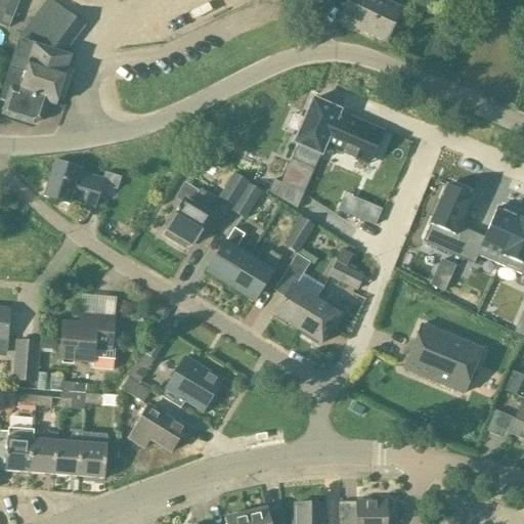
[(0,0),(0,25),(8,29),(19,0),(0,0)]
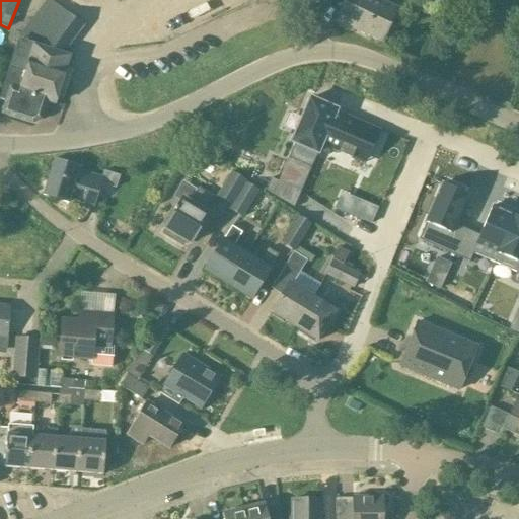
[(18,92),(47,101),(56,103),(70,56),(64,54),(85,24),(52,0),(46,0),(11,48),(29,56),(24,74),(8,68),(2,88),(3,88),(9,90),(10,88),(19,91),(18,92)]
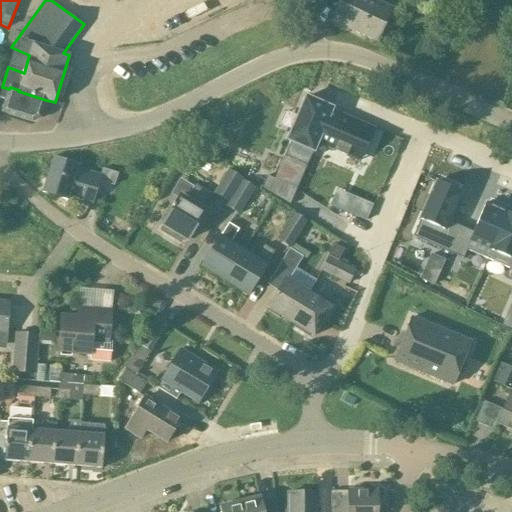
[(377,42),(393,8),(376,0),(332,0),(339,3),(331,20),(377,42)]
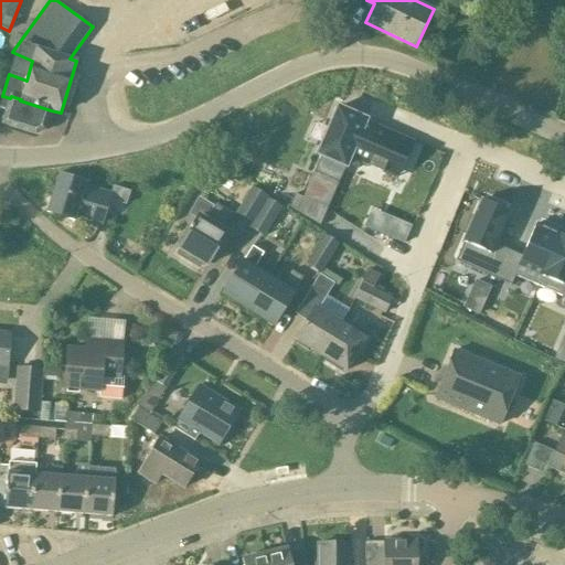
[(44,129),(51,110),(20,100),(21,99),(11,96),(10,98),(3,96),(0,107),(0,109),(7,112),(2,124),(36,134),(44,129)]
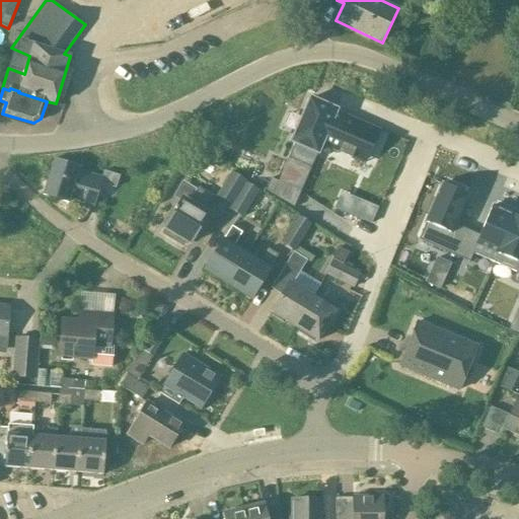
[(303,89),(283,132),(309,145),(314,133),(326,106),(329,101),(303,89)]
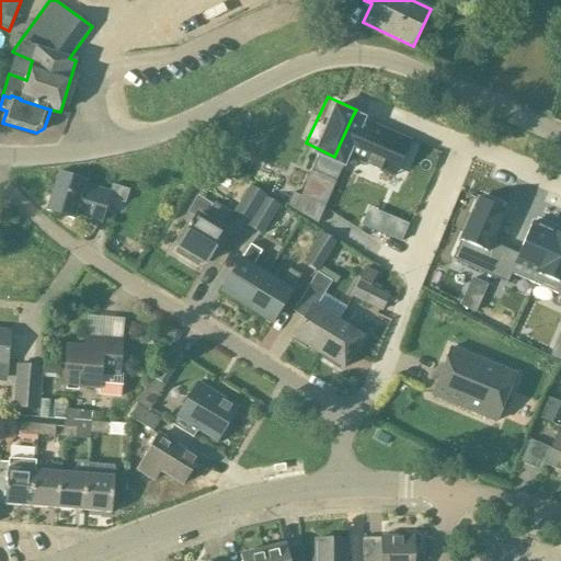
[(353,115),(340,144),(385,164),(398,136),(353,115)]
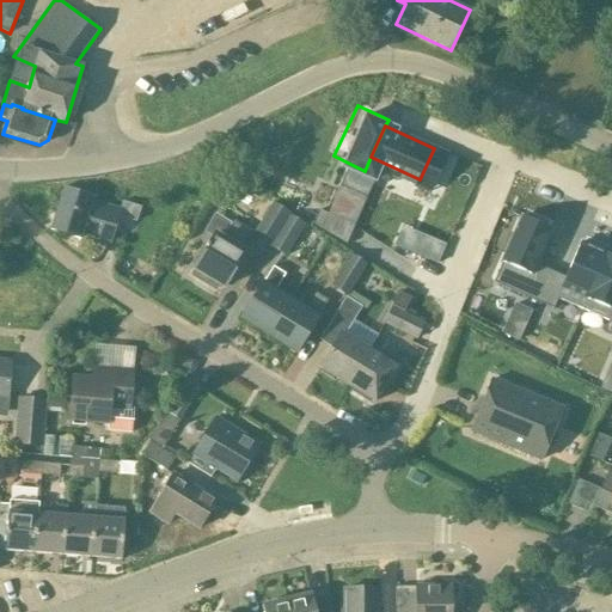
[(110,245),(121,209),(93,201),(93,197),(65,189),(51,231),(80,239),(81,236),(110,245)]
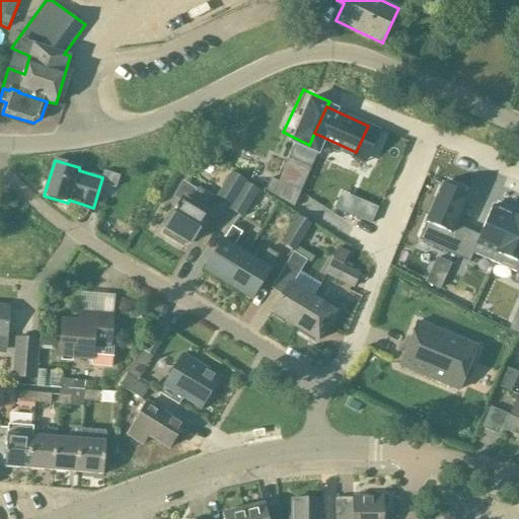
[(217,197),(230,206),(245,182),(231,172),(217,197)]
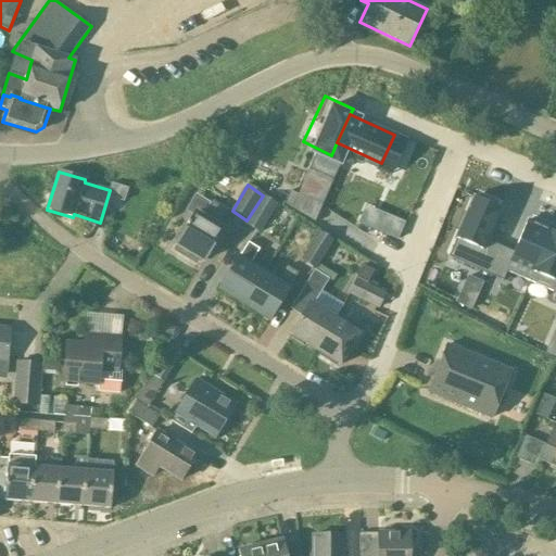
[(323,203),(291,191),(285,204),(314,223),(323,203)]
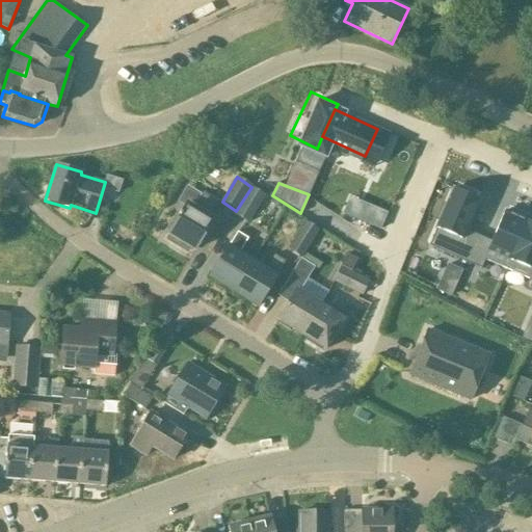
[(251,187),(236,211),(238,212),(235,216),(247,224),(265,195),(251,187)]
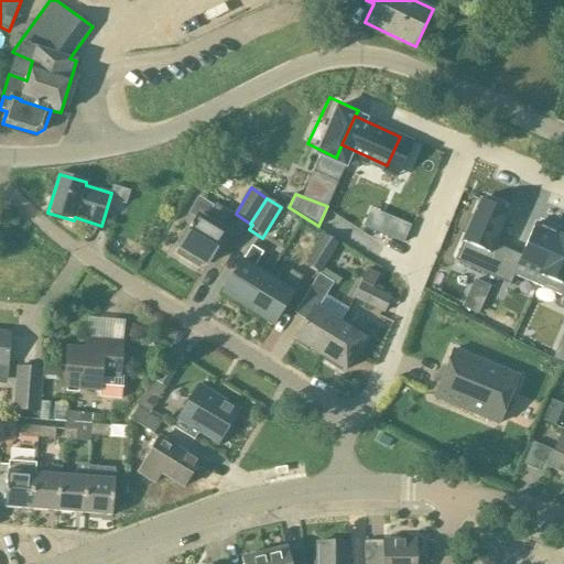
[(467,232),(459,248),(483,259),(478,268),(494,275),(505,251),(490,245),(506,214),(501,212),(503,208),(483,198),(475,216),(470,215),(463,230),(467,232)]
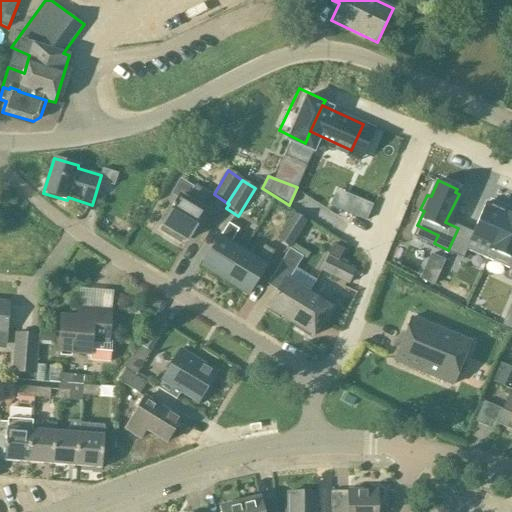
[(210,194),(195,185),(186,200),(180,197),(163,225),(165,226),(161,231),(174,239),(177,234),(188,241),(206,212),(201,210),(210,194)]
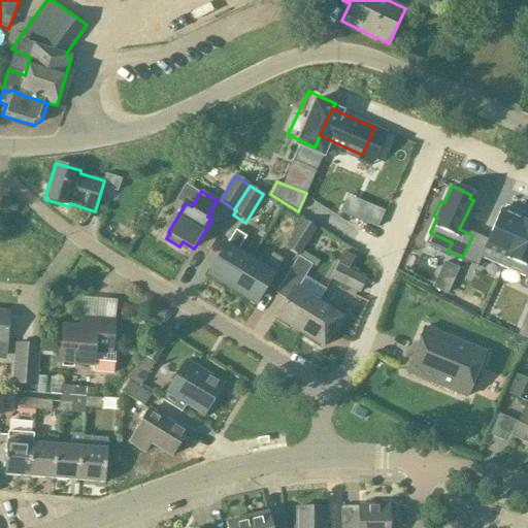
[(377,228),(385,211),(361,201),(354,218),(377,228)]
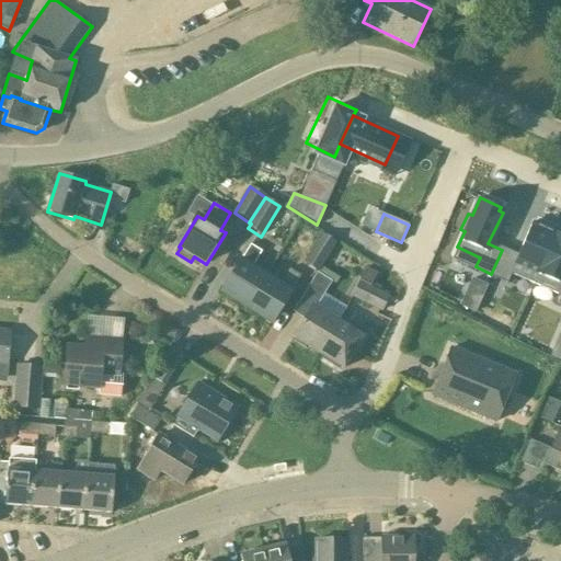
[(502,250),(491,274),(506,281),(511,272),(534,283),(557,233),(537,224),(535,228),(530,226),(516,256),(502,250)]
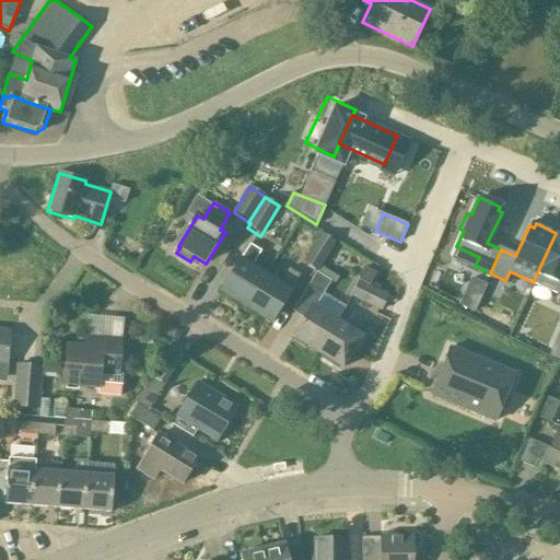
[(337,243),(321,233),(303,261),(318,271),(337,243)]
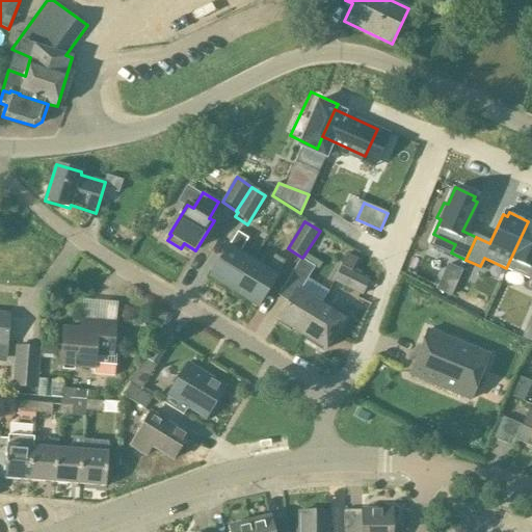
[(531,222),(528,221),(506,268),(527,278),(523,287),(531,291),(531,222)]
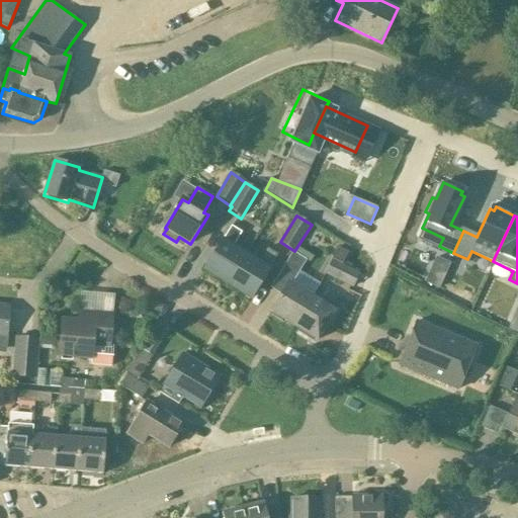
[(227,284),(227,285),(246,254),(245,254),(233,246),(242,232),(232,225),(223,240),(203,270),(227,284)]
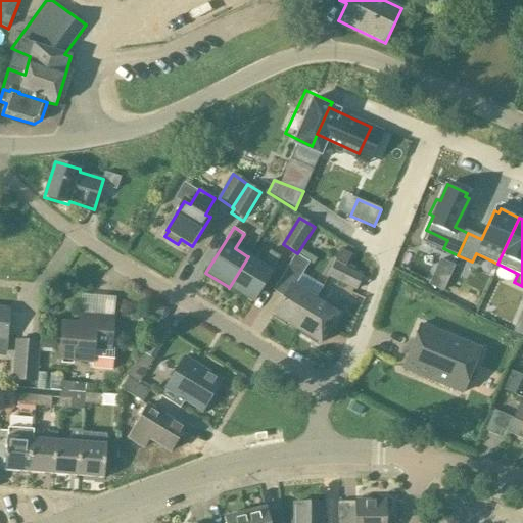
[(248,256),(229,288),(253,302),(272,272),(281,256),(271,250),(263,266),(262,265),(248,256)]
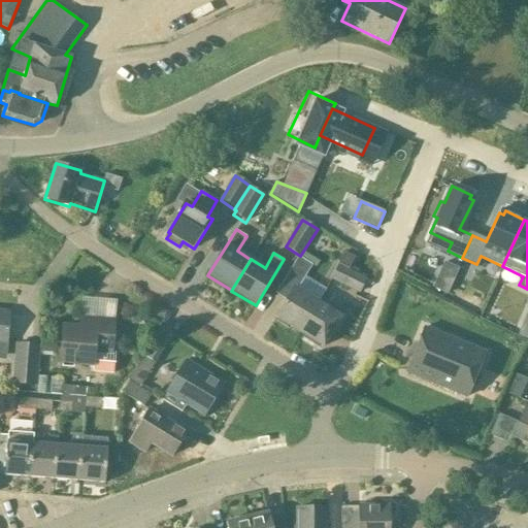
[(348,266),(350,267),(350,268),(355,258),(344,253),(340,263),(348,266)]
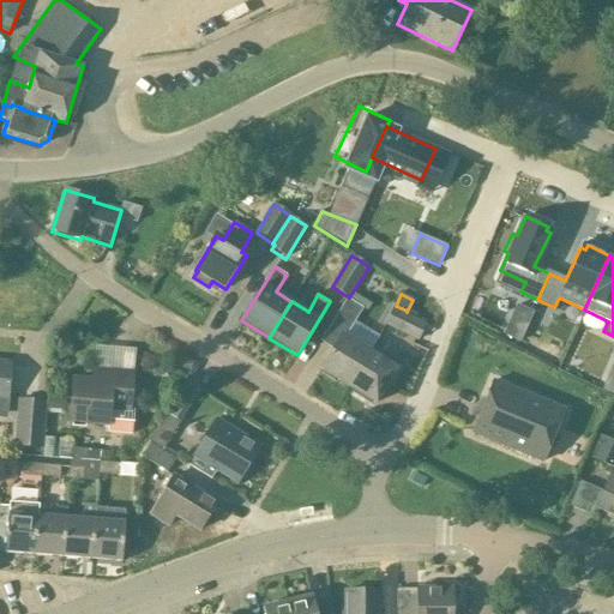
[(320,369),(348,386),(369,351),(347,337),(345,336),(363,308),(348,299),(320,342),(333,349),(333,350),(320,369)]
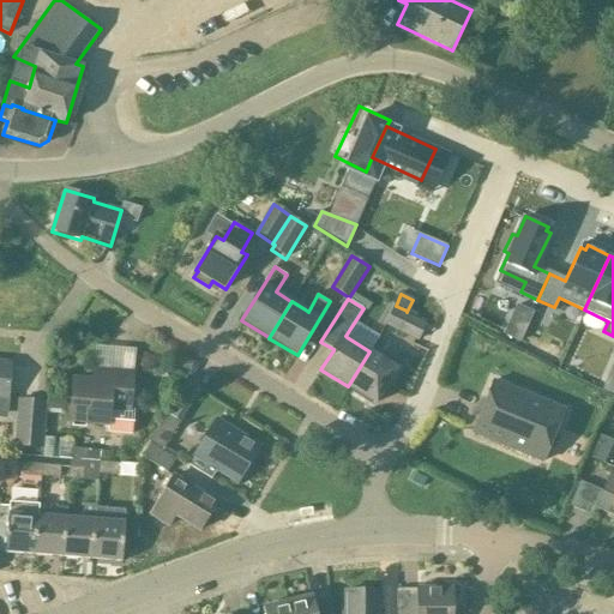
[(535,311),(518,304),(512,315),(529,324),(535,311)]
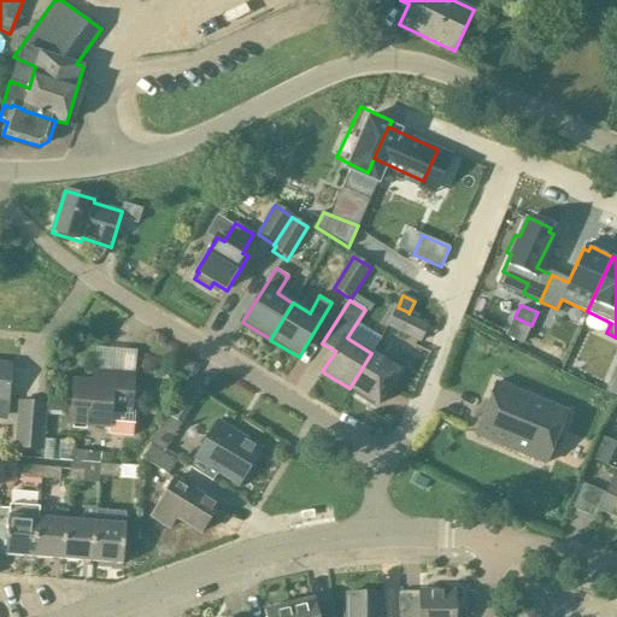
[(407,315),(409,312),(406,311),(398,307),(397,306),(386,327),(421,344),(429,325),(407,315)]
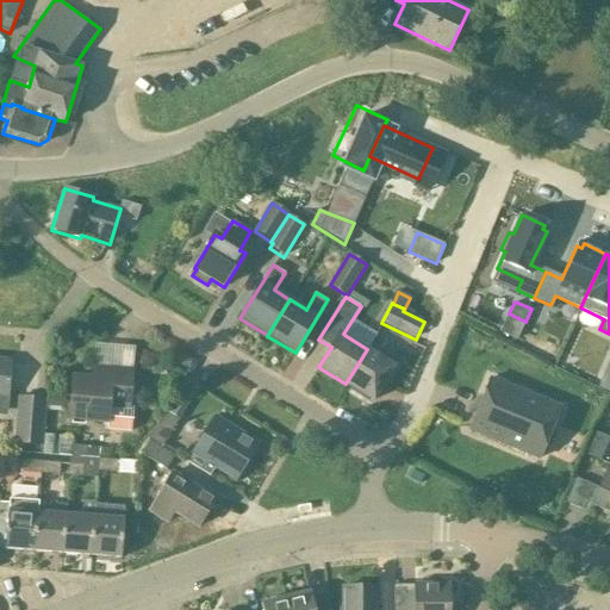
[(367,349),(346,384),(373,402),(385,383),(390,386),(405,360),(387,349),(383,359),(381,359),(367,349)]
